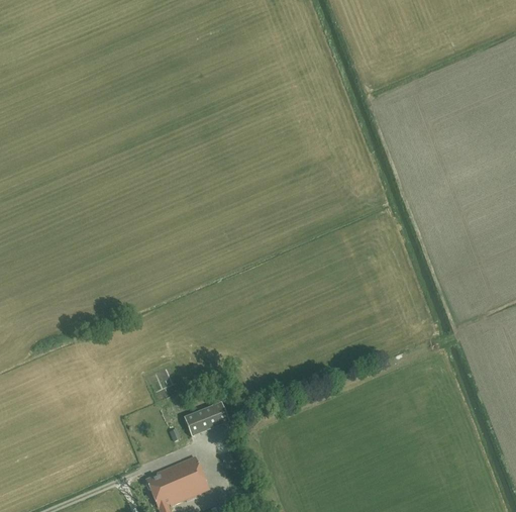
[(227,419),(219,399),(182,415),(190,434),(227,419)]
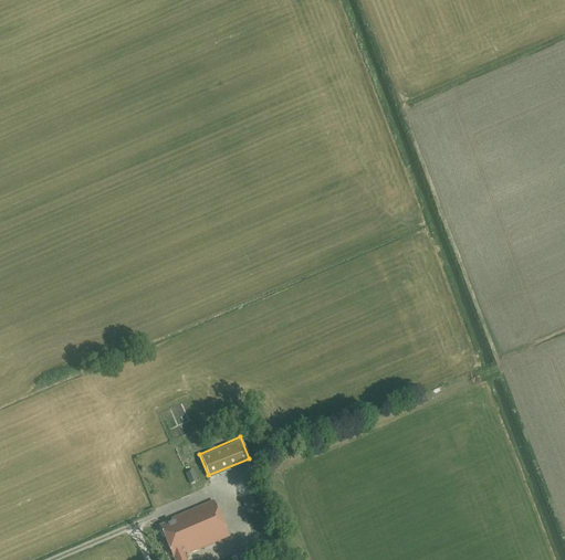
[(191,466),(182,469),(187,479),(196,476),(191,466)]
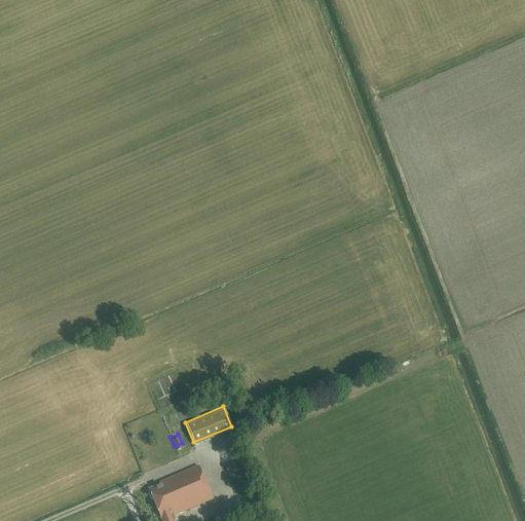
[(234,458),(224,461),(227,471),(237,468),(234,458)]
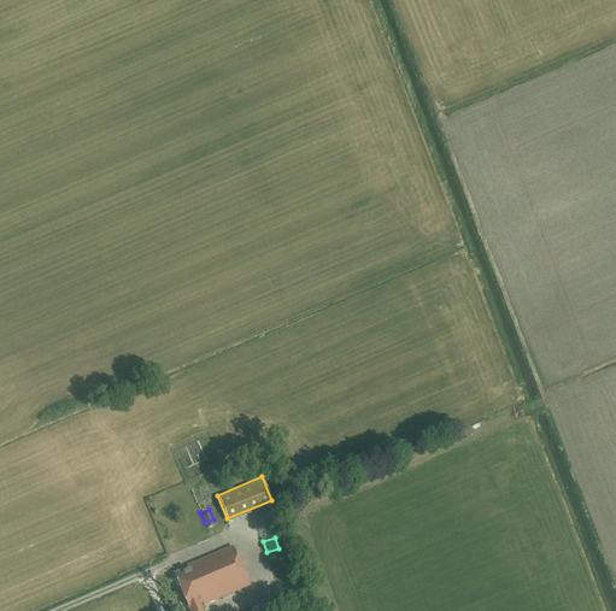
[(203,610),(199,601),(206,598),(247,580),(232,541),(186,560),(187,564),(174,570),(172,574),(175,580),(179,581),(191,610),(203,610)]
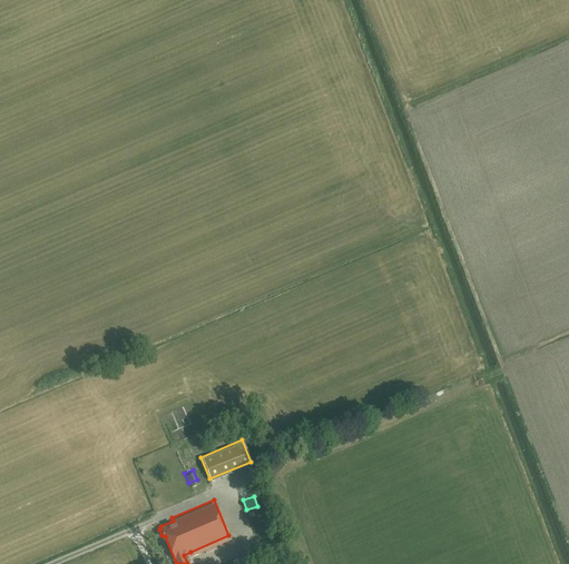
[(242,563),(238,552),(202,563),(242,563)]
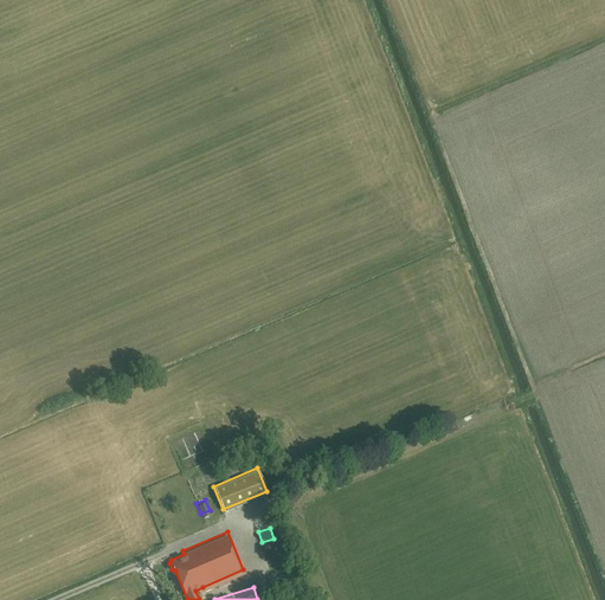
All buildings are outlined.
